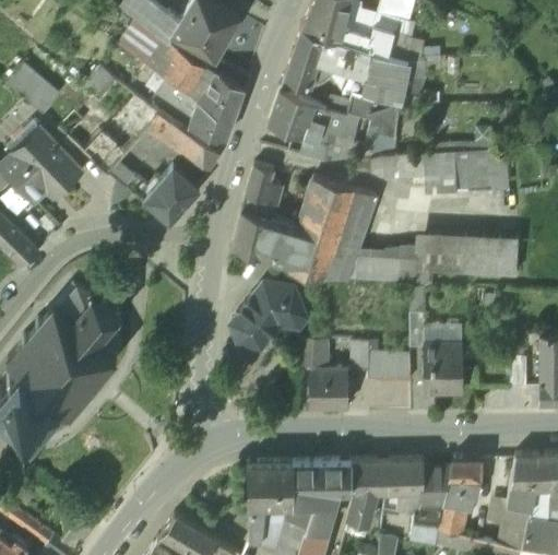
[(180,23),(145,0),(129,0),(122,12),(137,22),(169,43),(173,37),(180,23)]
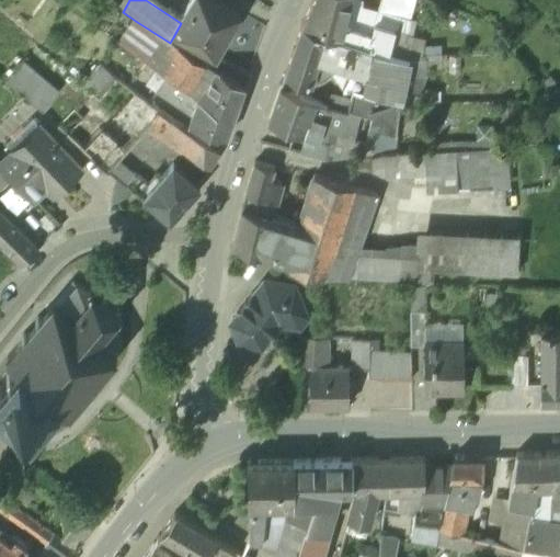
[(241,19),(206,0),(194,0),(181,23),(173,37),(217,61),(241,19)]
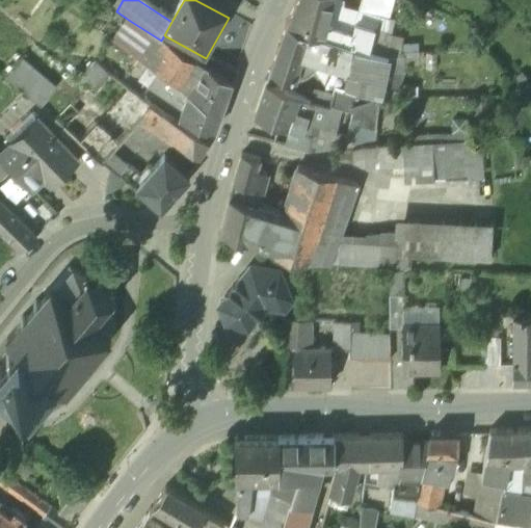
[(334,0),(299,0),(286,30),(338,46),(348,50),(352,37),(327,29),(334,0)]
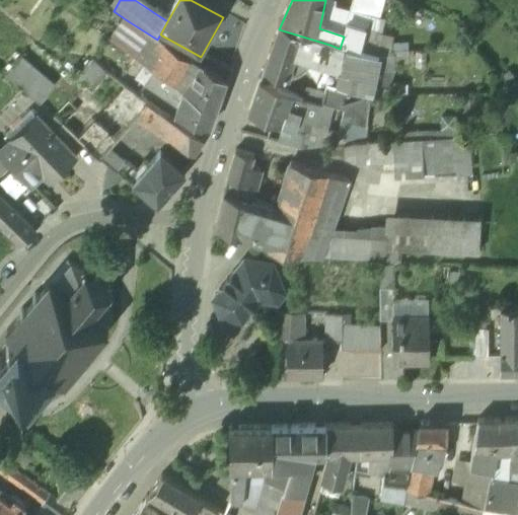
[(325,0),(319,28),(344,37),(347,27),(365,32),(376,35),(378,24),(349,15),(335,12),(336,6),(333,2),(325,0)]
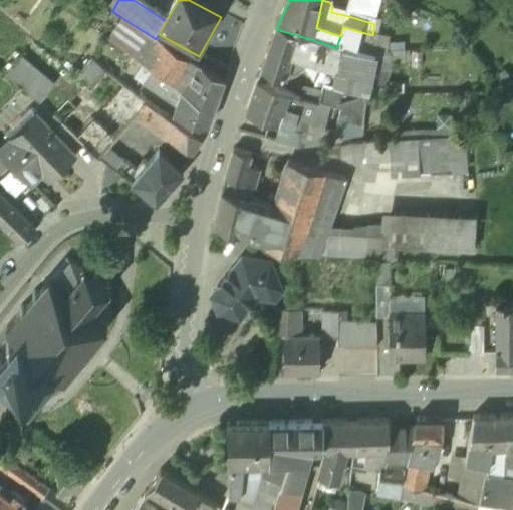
[(349,0),(345,15),(374,24),(381,0),(349,0)]
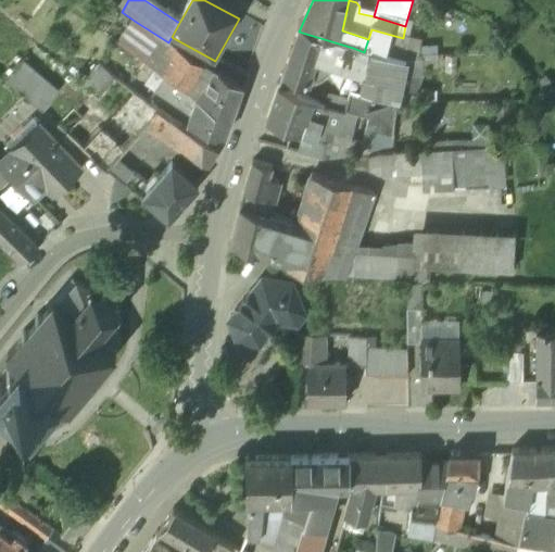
[(168,42),(136,22),(118,48),(177,85),(187,93),(200,76),(188,69),(193,60),(168,42)]
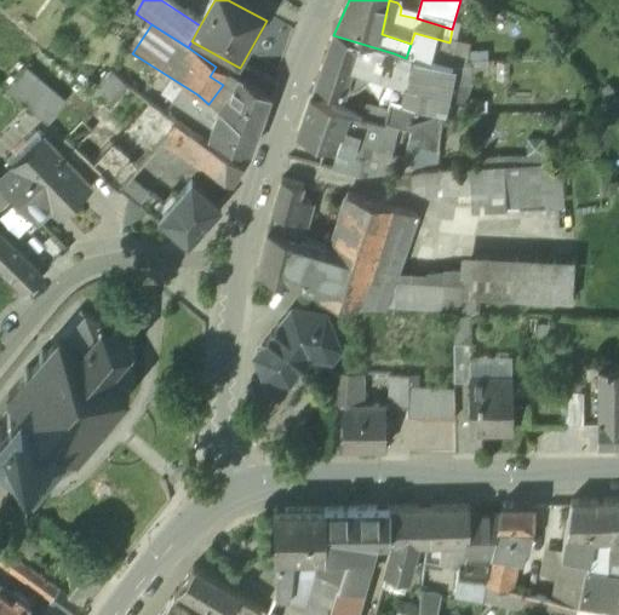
[(436,39),(414,33),(411,44),(406,58),(411,59),(413,59),(429,63),(436,39)]
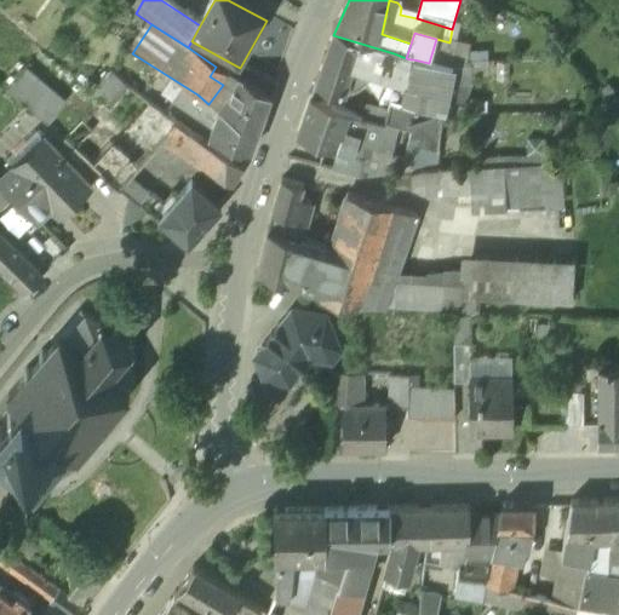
[(394,53),(333,35),(315,90),(340,98),(343,96),(349,70),(370,78),(385,81),(388,74),(394,53)]
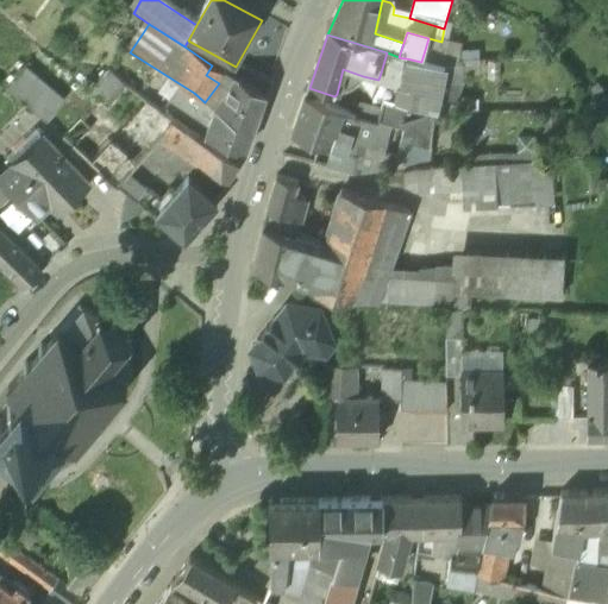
[(442,42),(428,38),(421,62),(444,68),(449,44),(442,42)]
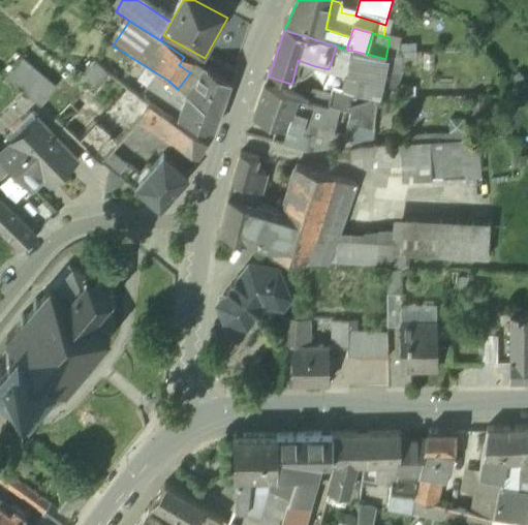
[(205,58),(163,35),(160,40),(184,57),(179,65),(190,72),(178,89),(187,97),(206,71),(230,87),(235,75),(205,58)]
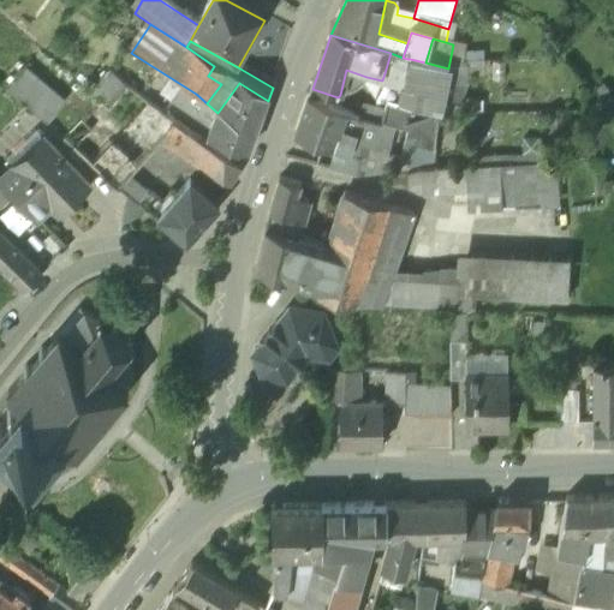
[(453,45),(449,65),(484,63),(483,54),(464,55),(465,47),(453,45)]
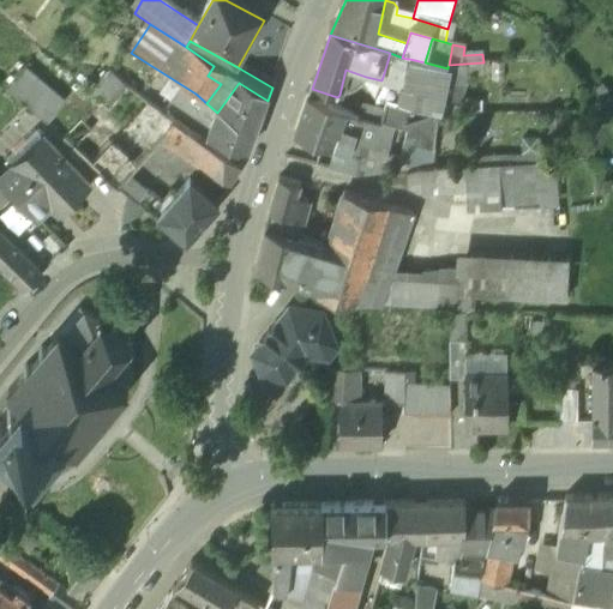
[(402,58),(390,53),(384,73),(403,79),(407,59),(402,58)]
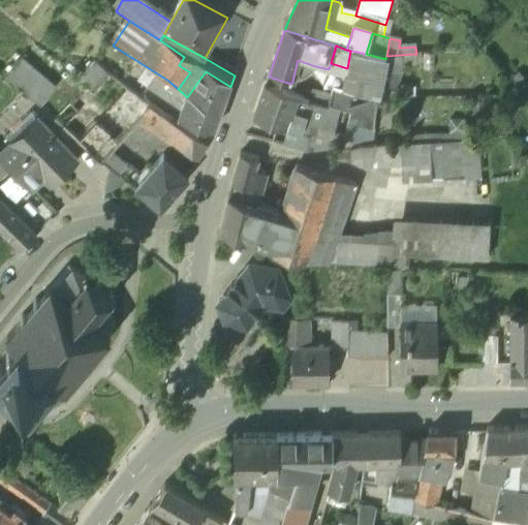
[(366,54),(352,51),(350,51),(347,68),(344,90),(377,98),(385,59),(366,54)]
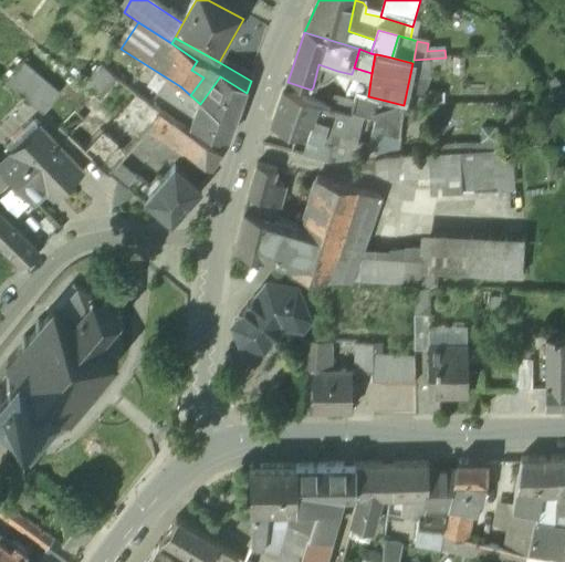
[(60,96),(22,64),(7,83),(44,115),(60,96)]
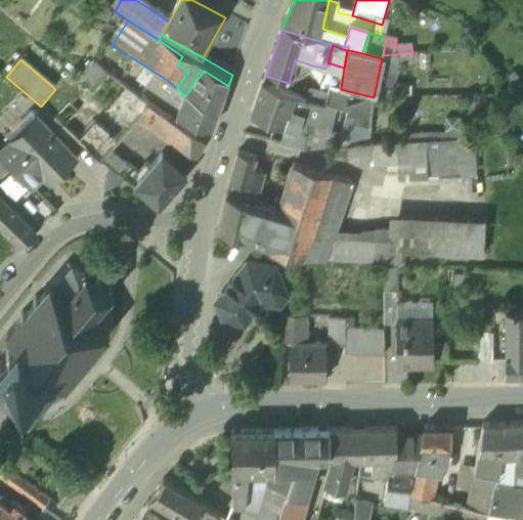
[(295,59),(290,81),(294,82),(300,81),(306,77),(311,71),(312,66),(295,59)]
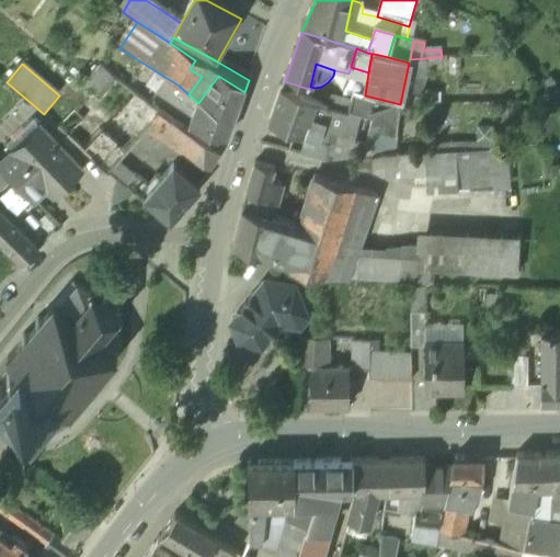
[(117,82),(102,70),(86,89),(93,95),(101,101),(117,82)]
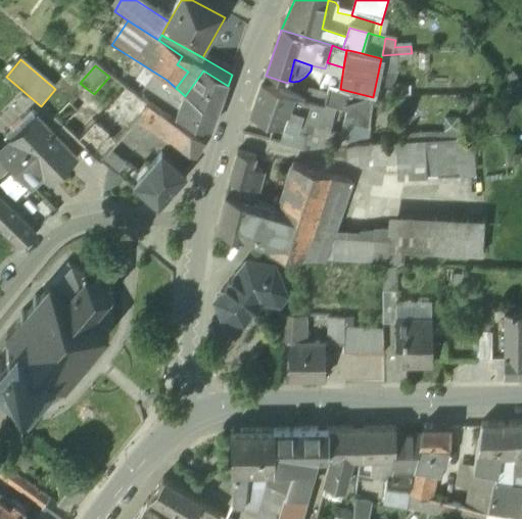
[(228,86),(203,71),(185,96),(186,97),(218,115),(228,86)]
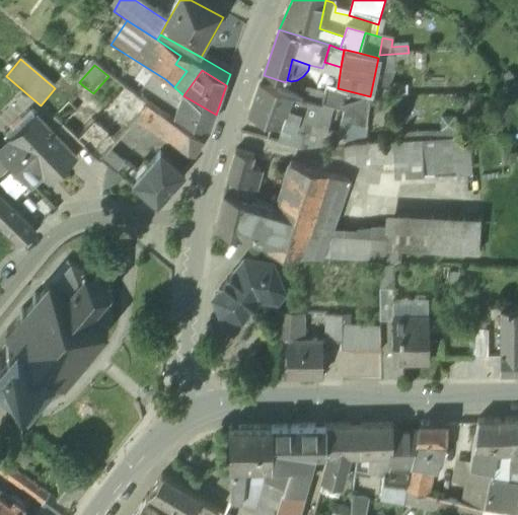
[(165,79),(155,73),(145,88),(179,111),(185,96),(183,95),(174,87),(165,79)]
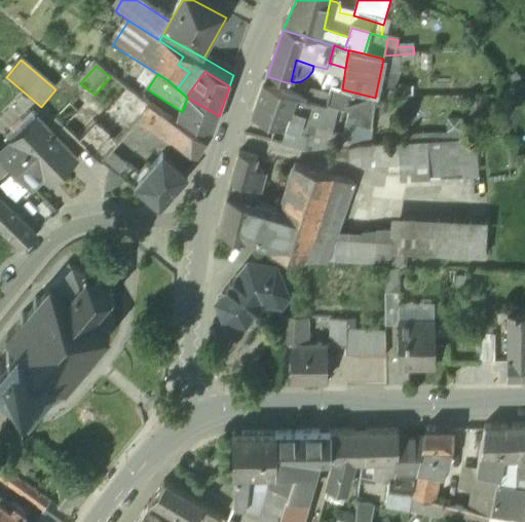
[(87,89),(55,119),(103,162),(112,153),(137,125),(151,108),(110,77),(95,95),(87,89)]
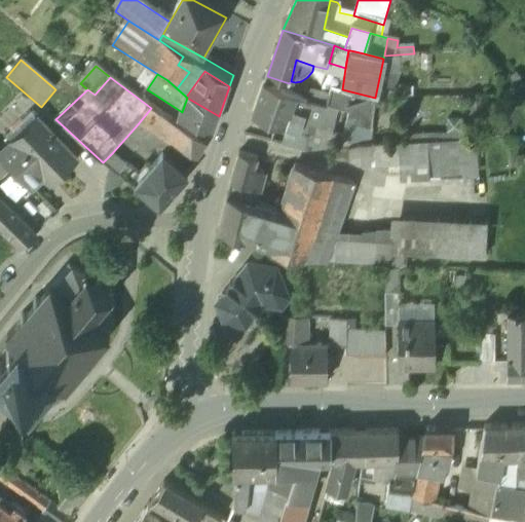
[(342,89),(333,87),(329,102),(327,110),(335,113),(347,115),(345,127),(372,133),(375,98),(342,89)]
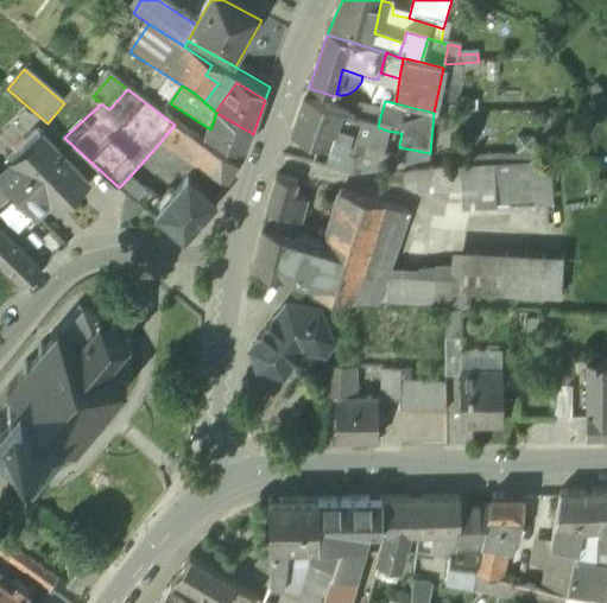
[(329,110),(304,102),(291,140),(304,144),(301,152),(317,158),(320,150),(345,158),(352,135),(337,129),(342,115),(329,110)]
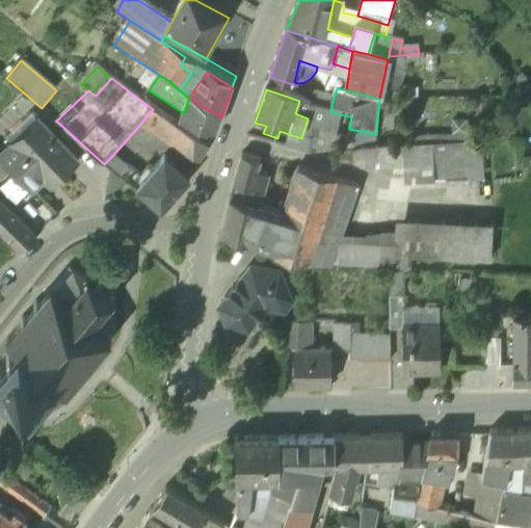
[(221,117),(189,99),(184,113),(180,124),(214,137),(221,117)]
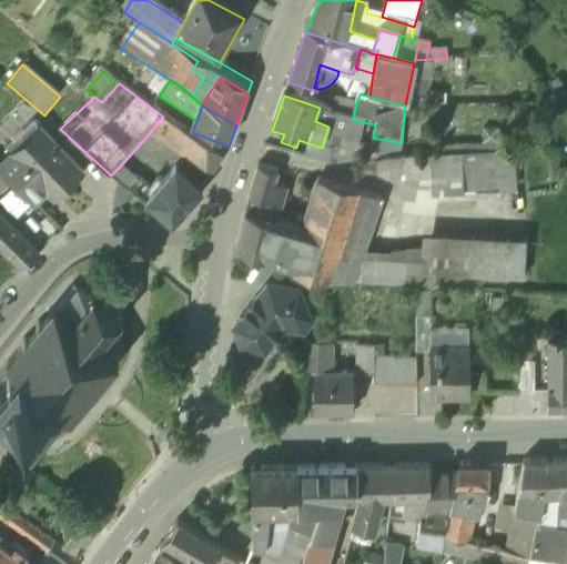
[(328,127),(322,148),(328,150),(332,140),(356,144),(362,122),(353,119),(355,110),(335,107),(333,113),(320,108),(315,121),(328,127)]
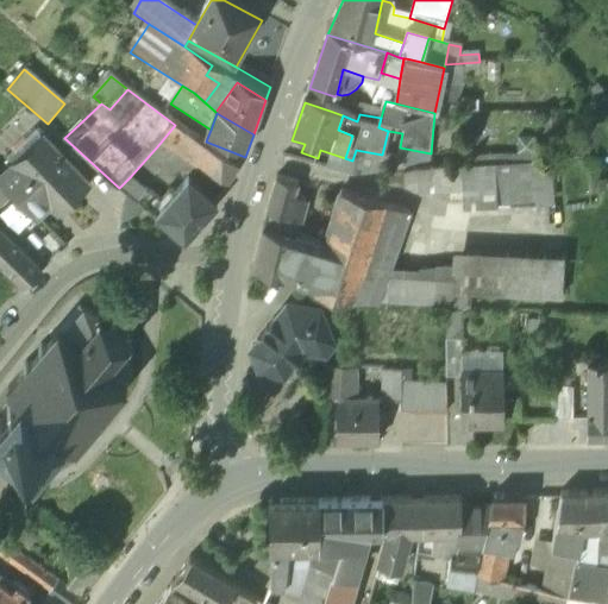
[(175,125),(158,145),(195,171),(210,151),(175,125)]
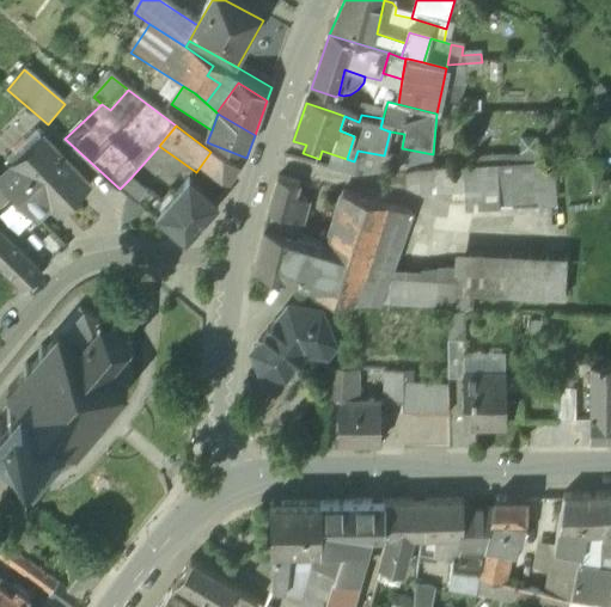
[(48,146),(20,171),(14,166),(0,179),(13,192),(38,220),(52,207),(59,215),(89,186),(62,159),(61,160),(48,146)]
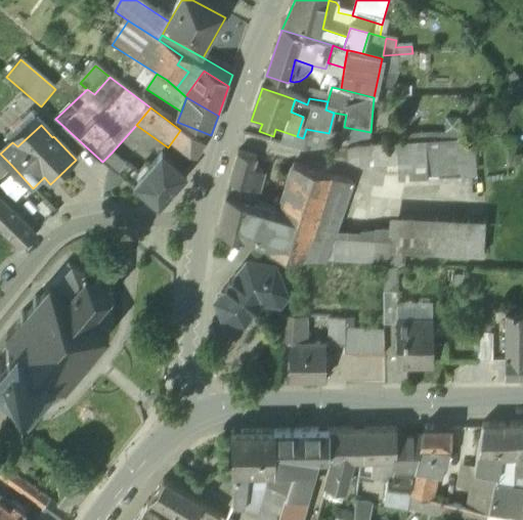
[(282,132),(278,147),(303,153),(334,149),(346,147),(358,145),(367,144),(371,132),(344,127),(343,136),(306,129),(303,138),(282,132)]
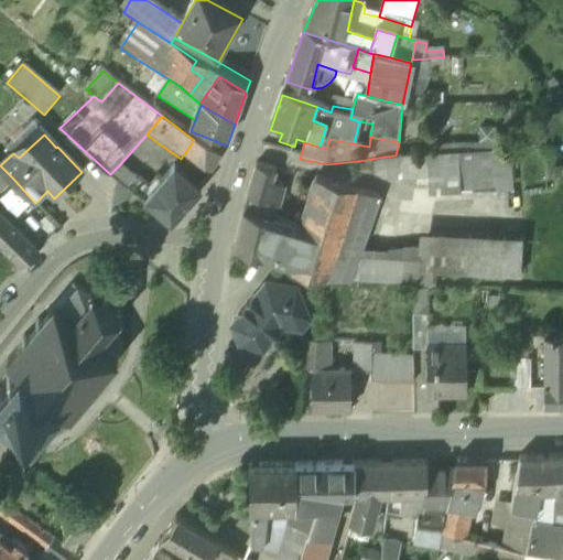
[(222,161),(194,140),(181,159),(210,180),(222,161)]
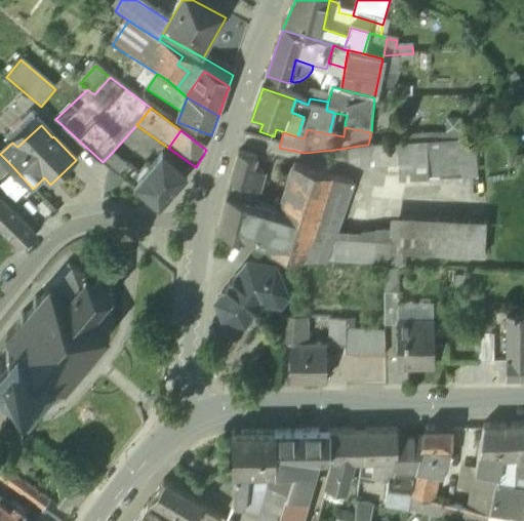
[(456,142),(398,144),(399,166),(400,179),(467,175),(465,141),(456,142)]
